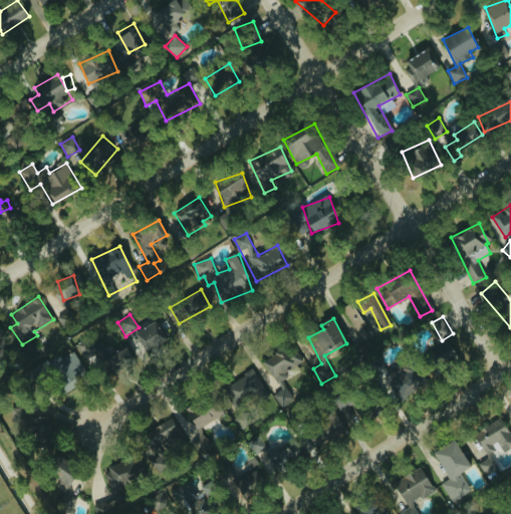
[(134,332),(138,340),(132,343),(137,355),(167,342),(158,321),(134,332)]
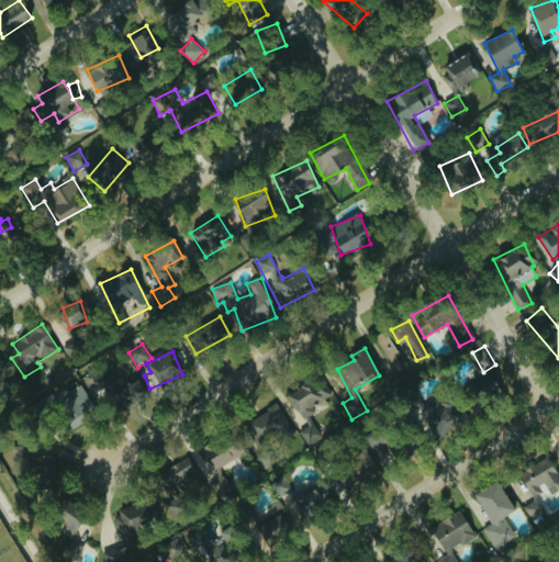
[(0,386),(9,383),(0,362),(0,386)]
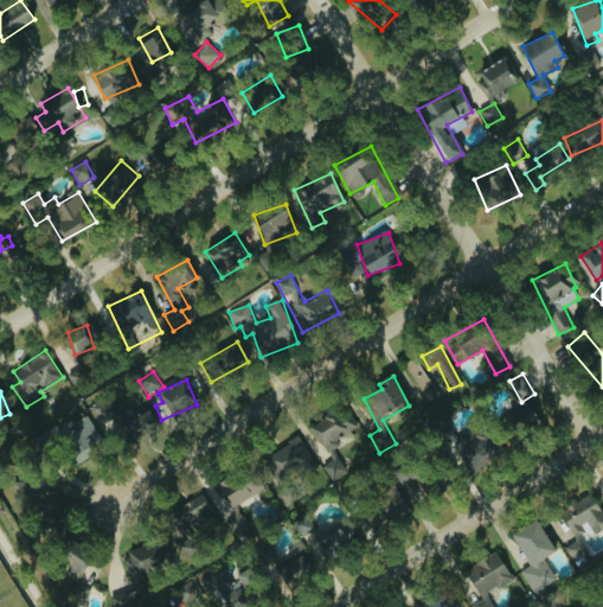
[(126,442),(156,423),(147,408),(129,419),(121,404),(113,409),(107,400),(91,409),(100,422),(110,416),(126,442)]
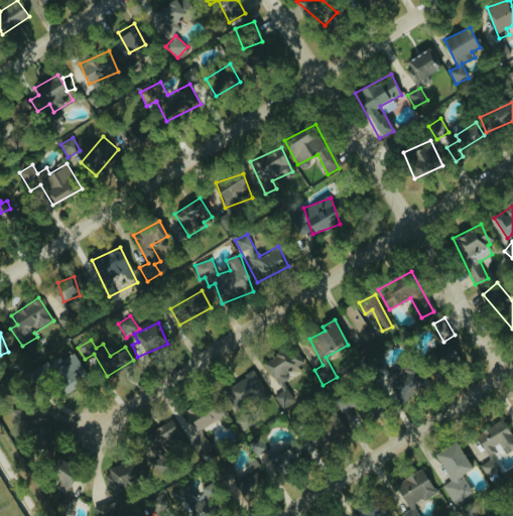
[(463,366),(454,347),(425,359),(434,379),(463,366)]
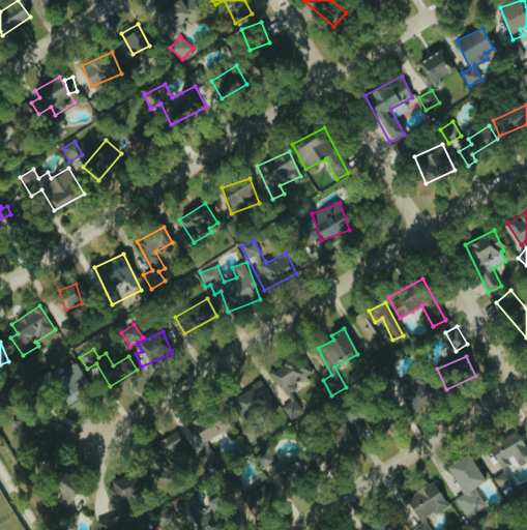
[(271,372),(287,404),(283,406),(289,419),(303,413),(293,393),(297,391),(296,388),(313,380),(302,357),(271,372)]
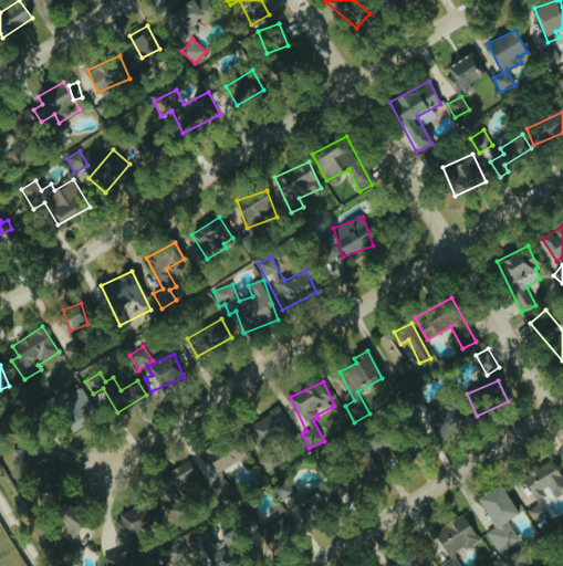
[(96,411),(82,388),(54,406),(69,428),(96,411)]
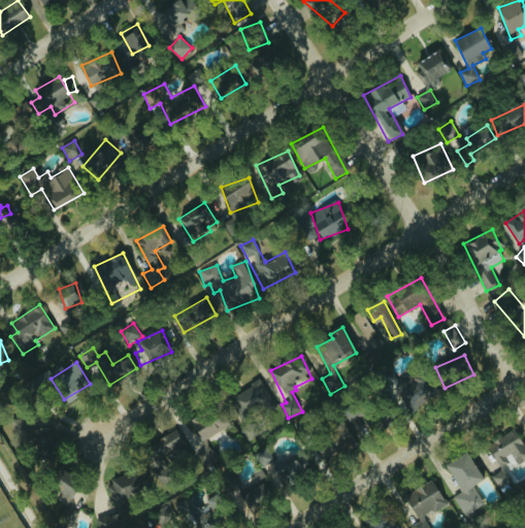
[(425,375),(400,378),(403,396),(396,396),(398,407),(438,401),(436,387),(427,388),(425,375)]
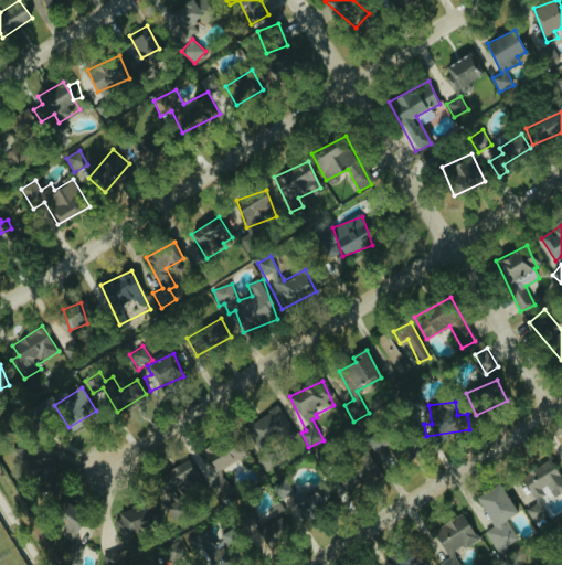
[(298,439),(281,407),(245,427),(257,448),(279,436),(286,446),(298,439)]
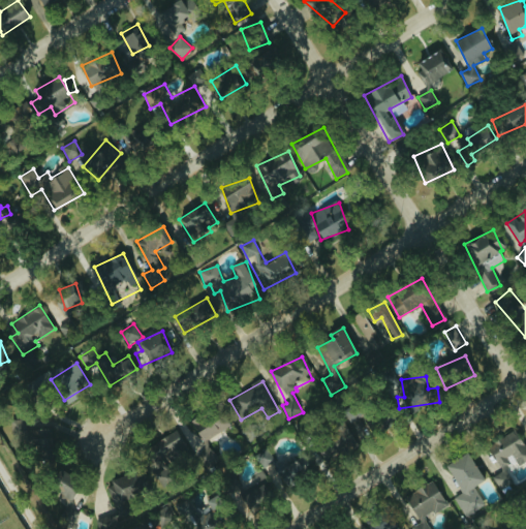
[(231,426),(221,410),(193,428),(204,443),(231,426)]
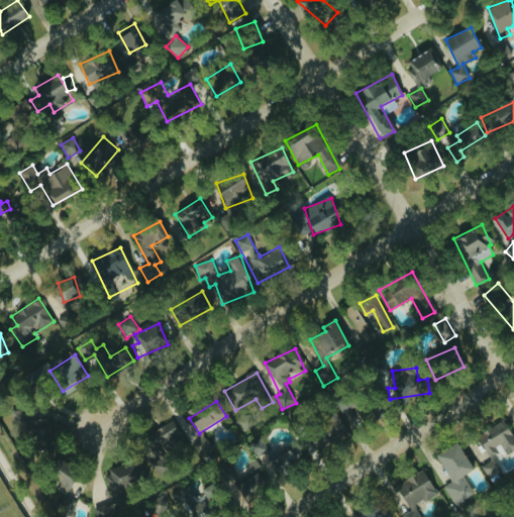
[(348,433),(337,415),(308,435),(319,452),(348,433)]
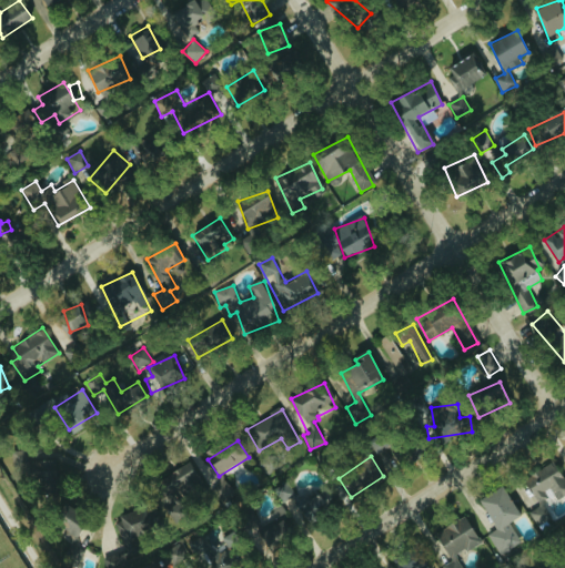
[(564,479),(555,462),(525,478),(540,506),(530,511),(537,526),(552,519),(544,503),(555,497),(557,500),(564,496),(564,479)]
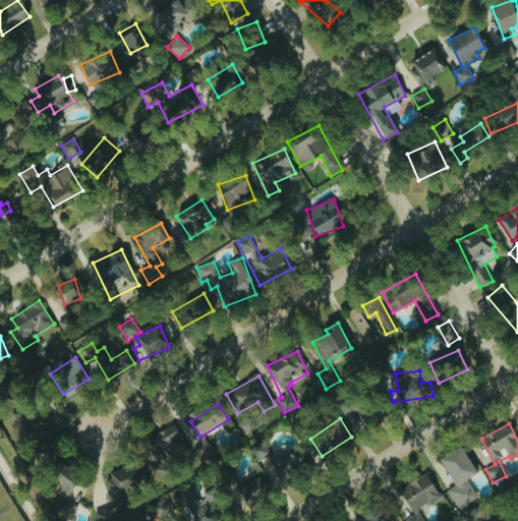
[(165,449),(169,457),(186,449),(175,424),(149,437),(156,453),(165,449)]
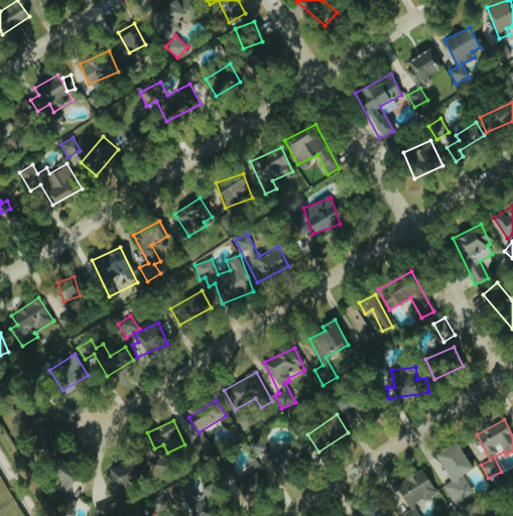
[(204,457),(214,445),(202,433),(191,444),(204,457)]
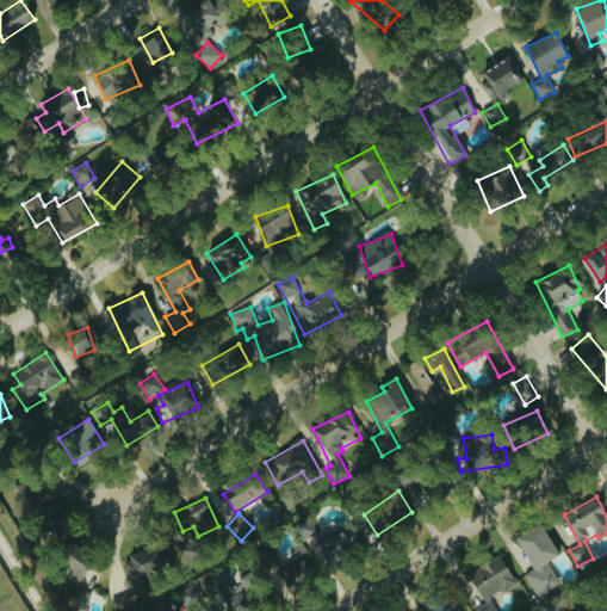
[(333,567),(371,544),(357,520),(326,539),(311,517),(295,528),(303,542),(313,536),(333,567)]
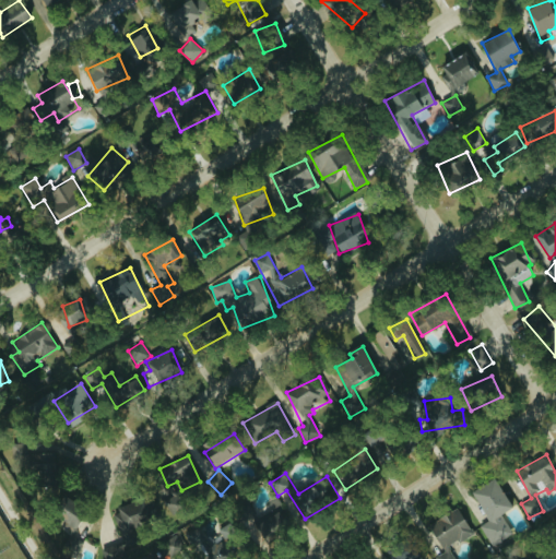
[(493,546),(513,534),(503,513),(511,508),(495,478),(472,491),(489,522),(481,526),(493,546)]
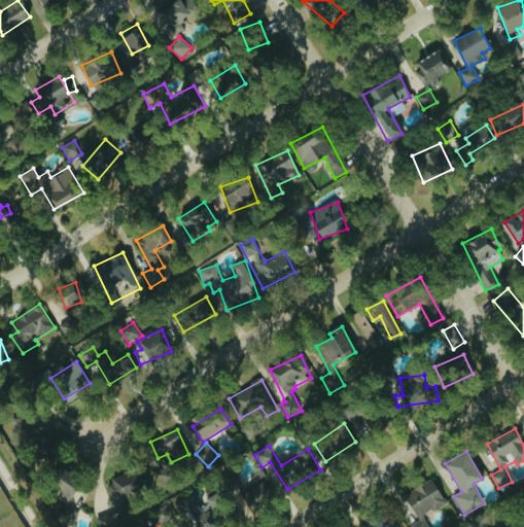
[(132,513),(127,496),(147,489),(140,468),(107,480),(117,511),(96,518),(98,526),(118,526),(120,526),(117,517),(132,513)]
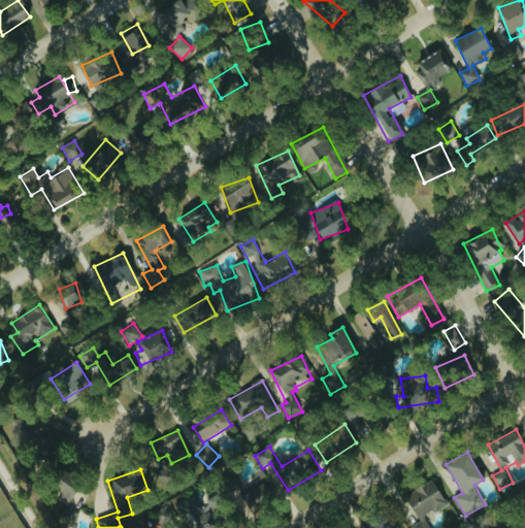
[(262,485),(244,493),(234,473),(221,481),(236,513),(268,497),(262,485)]
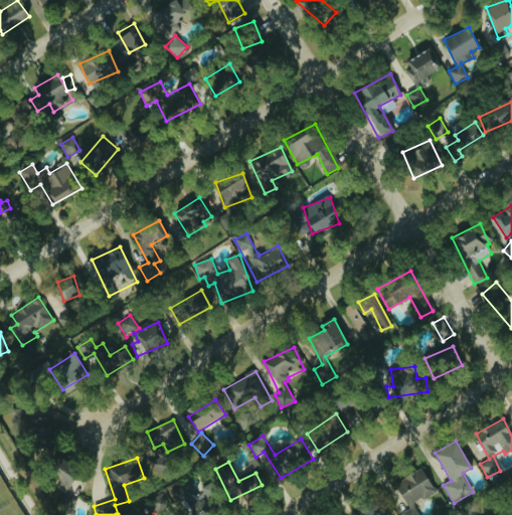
[(436,494),(423,469),(395,483),(406,506),(421,498),(422,500),(436,494)]
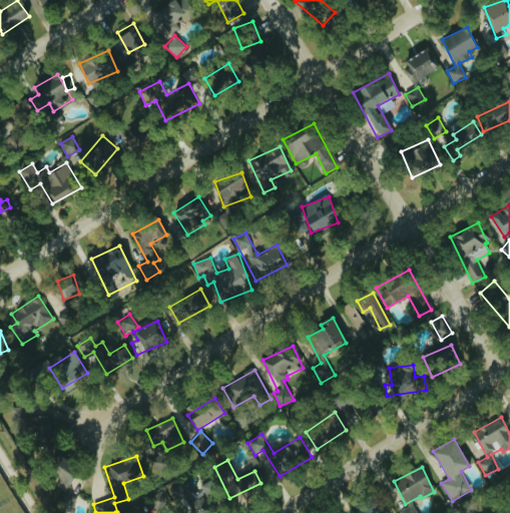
[(79,505),(82,475),(60,473),(57,503),(79,505)]
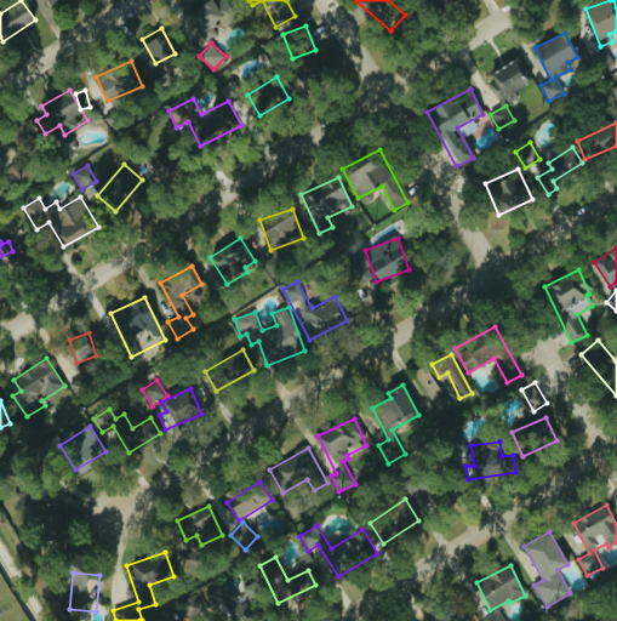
[(206,591),(215,620),(221,620),(250,613),(243,590),(236,592),(234,582),(206,591)]
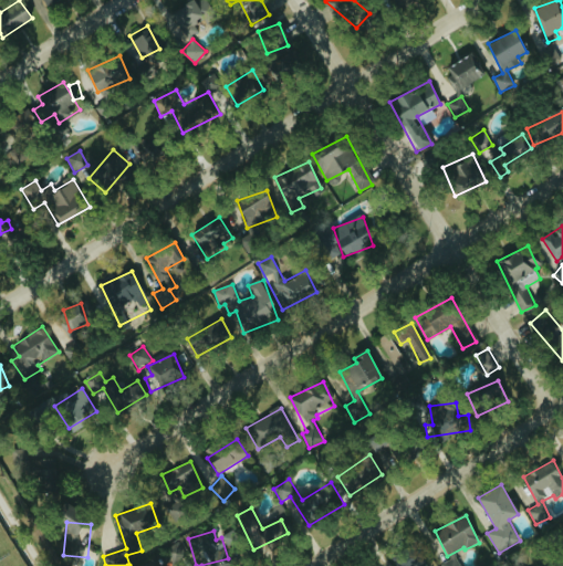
[(427,565),(418,549),(395,563),(396,565),(427,565)]
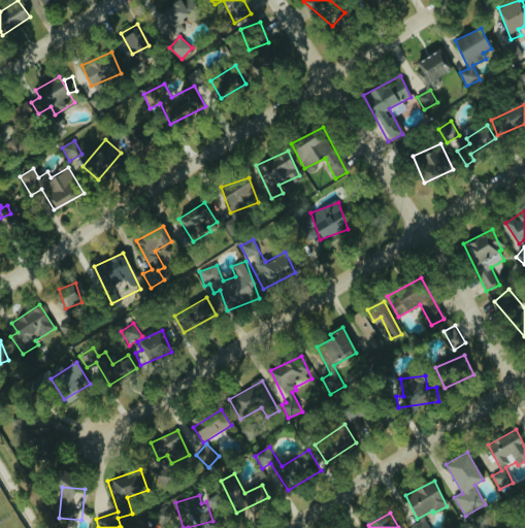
[(412,527),(430,527),(425,519),(412,527)]
